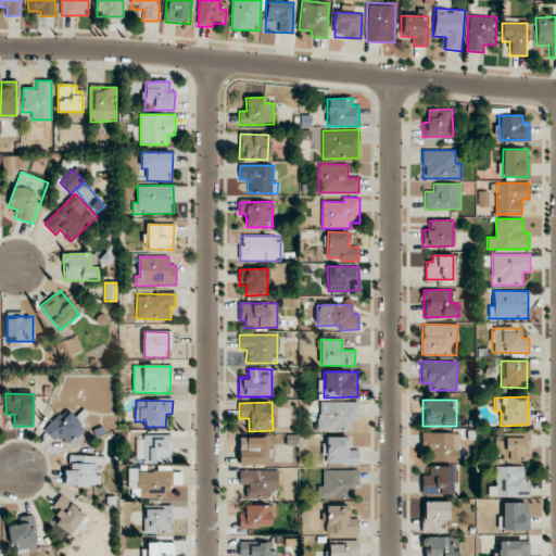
[(358,419),(358,402),(319,402),(318,431),(351,431),(351,419),(358,419)]
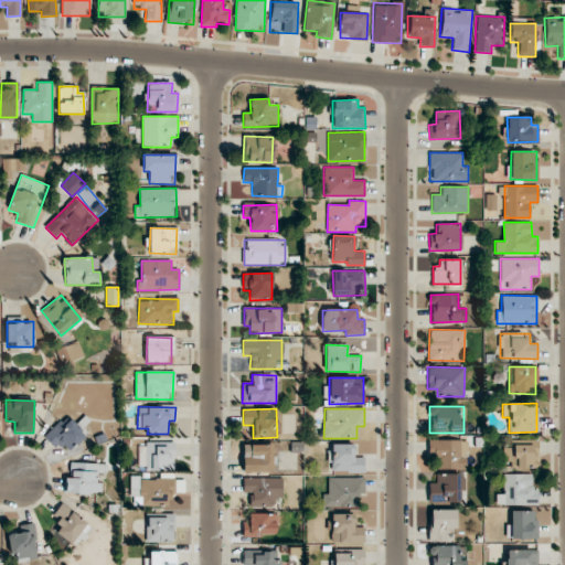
[(64,426),(60,422),(44,437),(55,448),(61,444),(68,451),(86,435),(72,419),(64,426)]
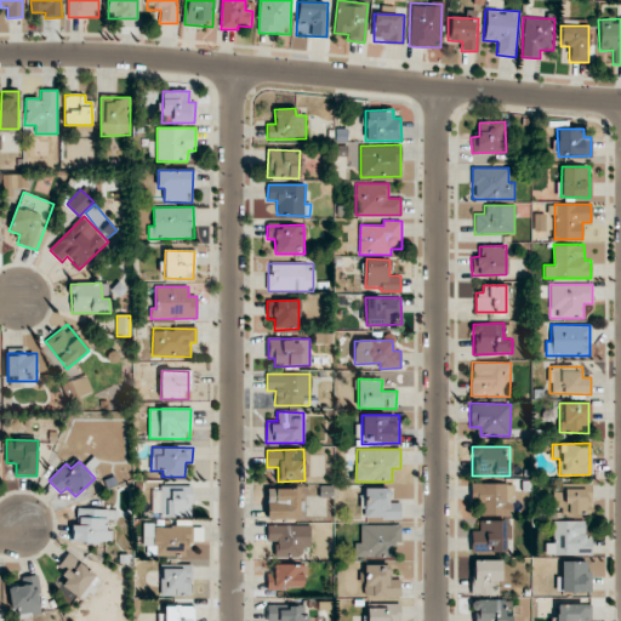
[(513,516),(513,483),(474,484),(476,516),(513,516)]
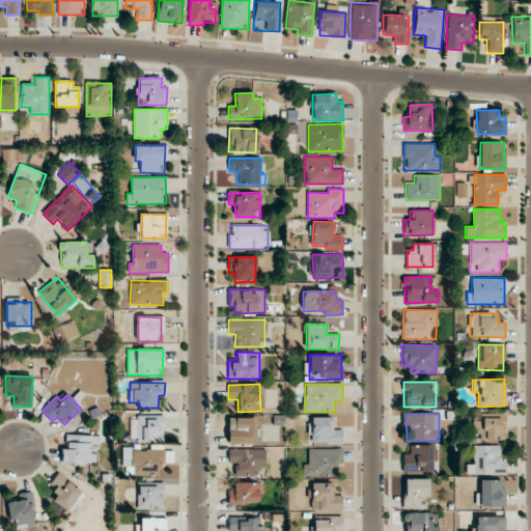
[(505,413),(477,414),(477,438),(505,438),(505,413)]
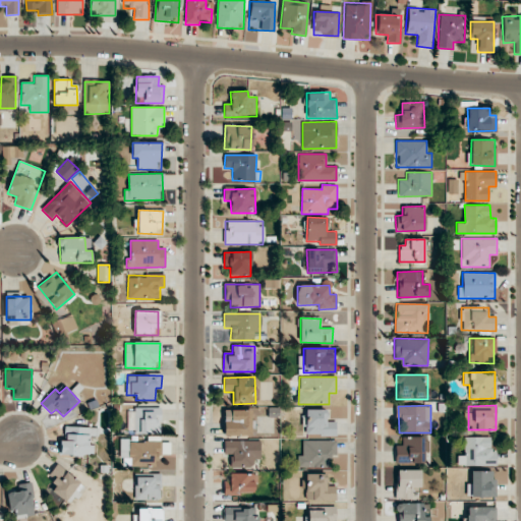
[(162,433),(161,408),(134,408),(134,433),(162,433)]
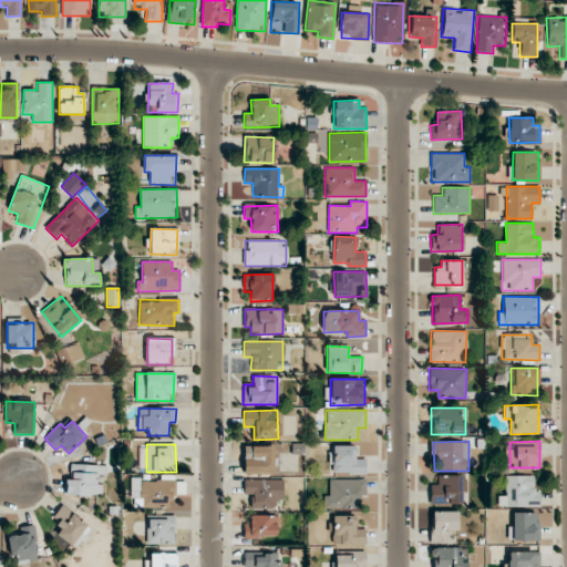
[(356,445),(331,446),(332,474),(366,473),(366,459),(356,459),(356,445)]
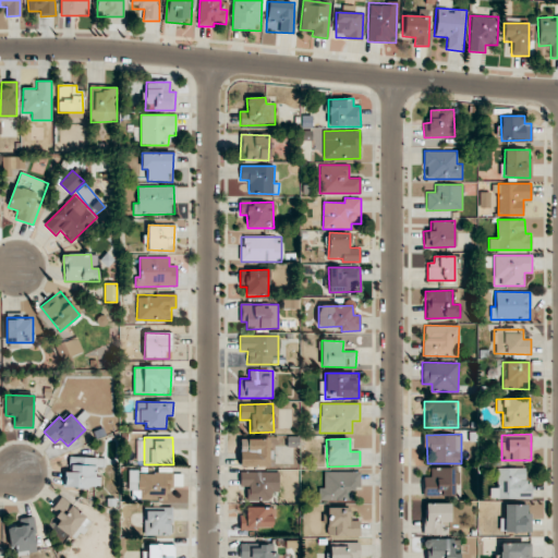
[(249,466),(270,465),(270,439),(240,440),(240,455),(249,455),(249,466)]
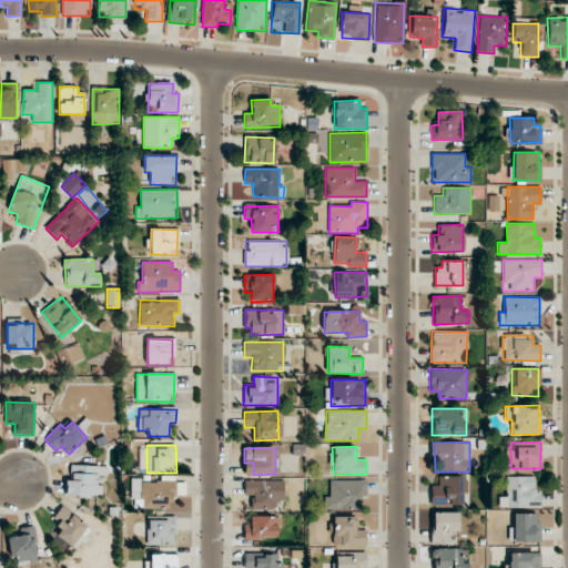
[(67,480),(66,496),(101,497),(102,476),(107,476),(107,466),(71,466),(71,480),(67,480)]
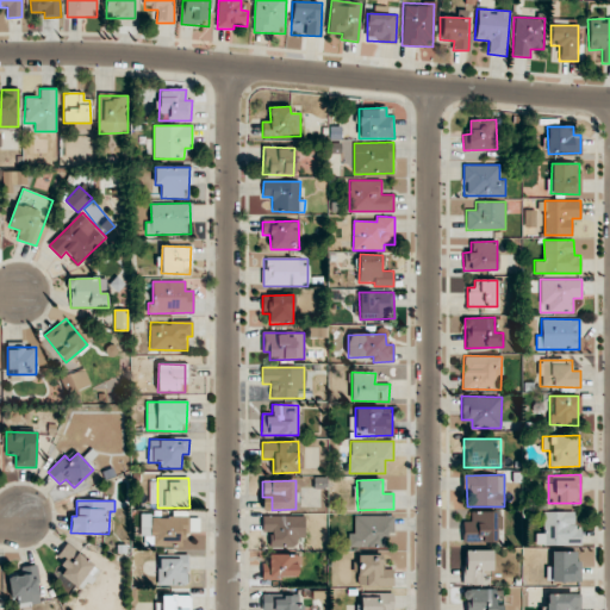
[(580,546),(580,527),(573,527),(574,511),(545,511),(543,533),(535,533),(535,545),(580,546)]
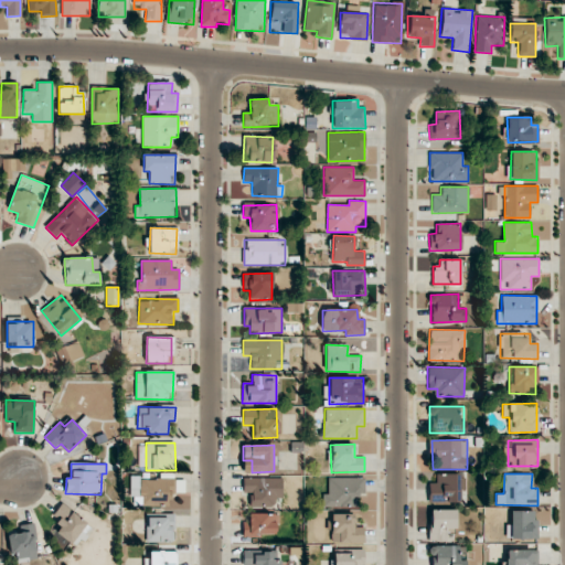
[(436,475),(436,482),(428,482),(428,502),(460,502),(460,488),(465,488),(465,475),(436,475)]
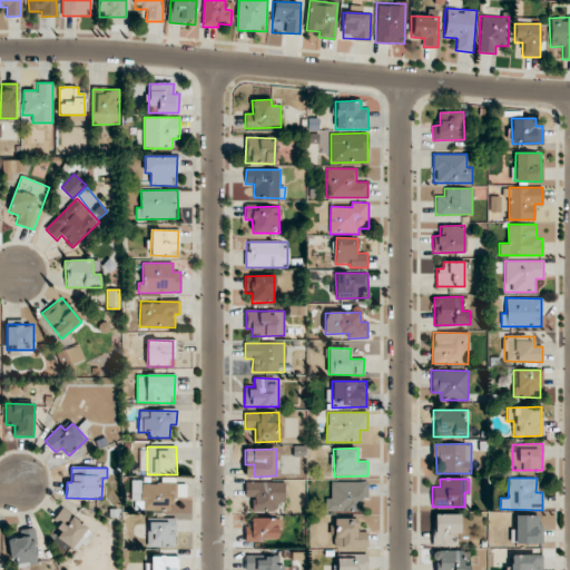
[(285,482),(245,483),(245,498),(253,497),(253,511),(276,511),(276,502),(285,502),(285,482)]
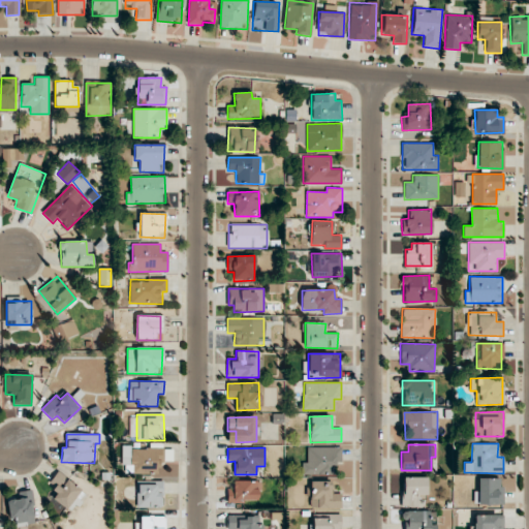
[(307,463),(303,463),(302,474),(335,474),(335,462),(341,462),(341,448),(307,447),(307,463)]
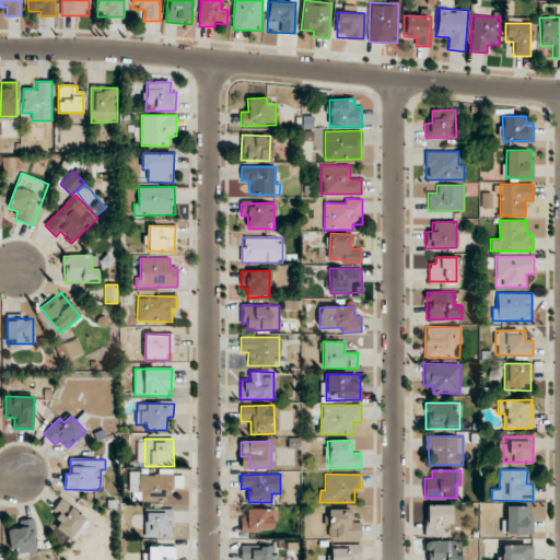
[(172,502),(171,475),(139,476),(140,502),(172,502)]
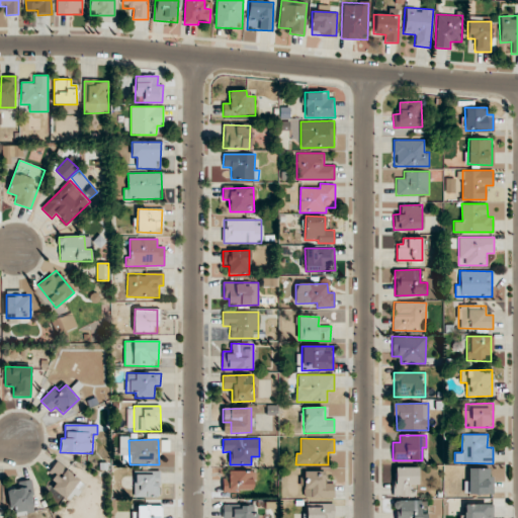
[(82,482),(57,461),(48,475),(57,482),(52,488),(67,501),(82,482)]
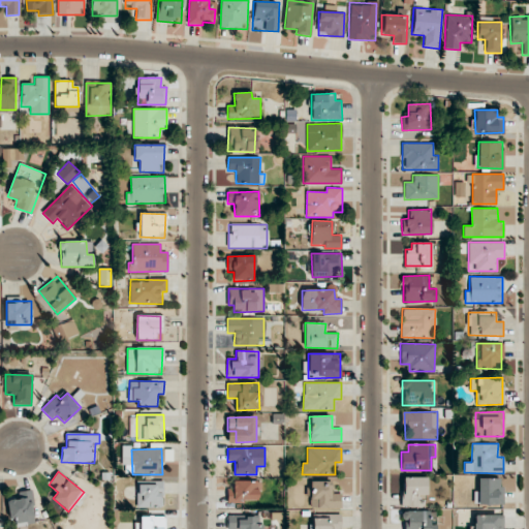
[(427,476),(401,477),(402,506),(417,506),(417,495),(427,494),(427,476)]
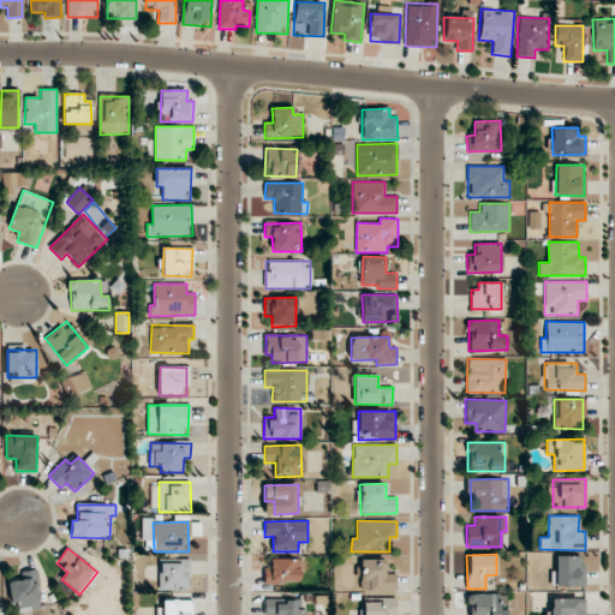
[(580,555),(555,556),(555,569),(550,569),(550,586),(585,586),(585,565),(580,565),(580,555)]
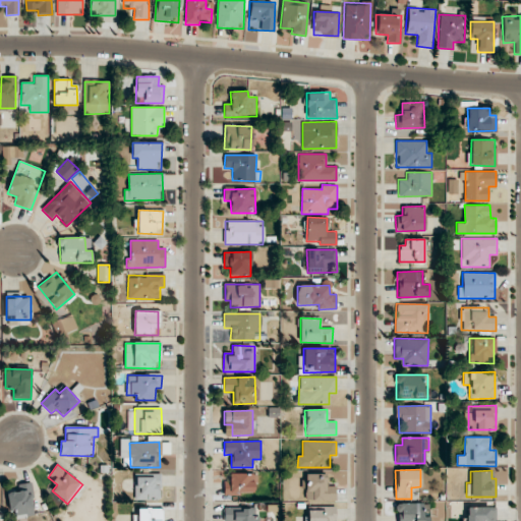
[(336,500),(336,485),(328,486),(328,473),(305,474),(305,501),(336,500)]
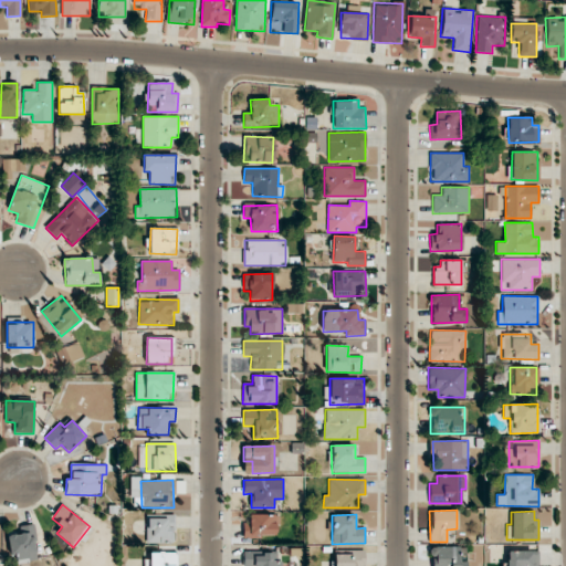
[(147,543),(175,543),(174,515),(146,515),(147,543)]
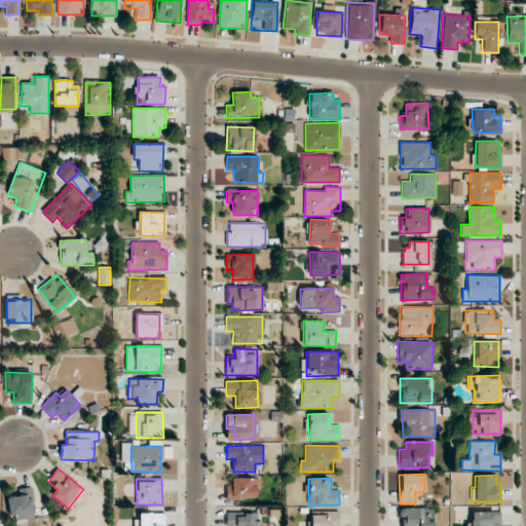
[(226,487),(226,498),(259,498),(258,479),(231,479),(232,487),(226,487)]
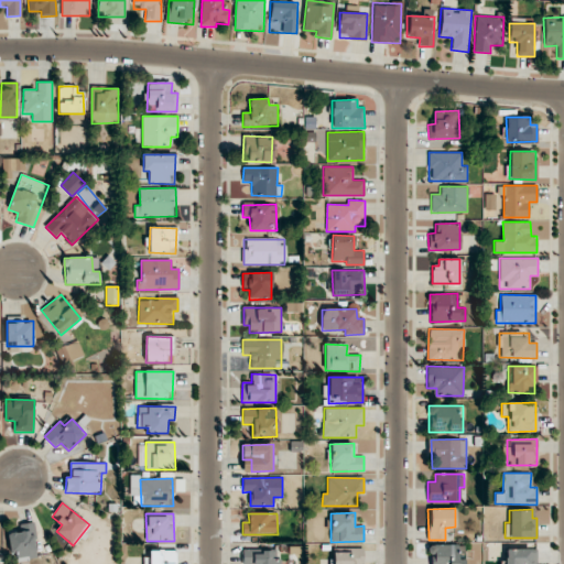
[(20,532),(7,533),(10,553),(17,552),(18,562),(39,559),(33,522),(19,524),(20,532)]
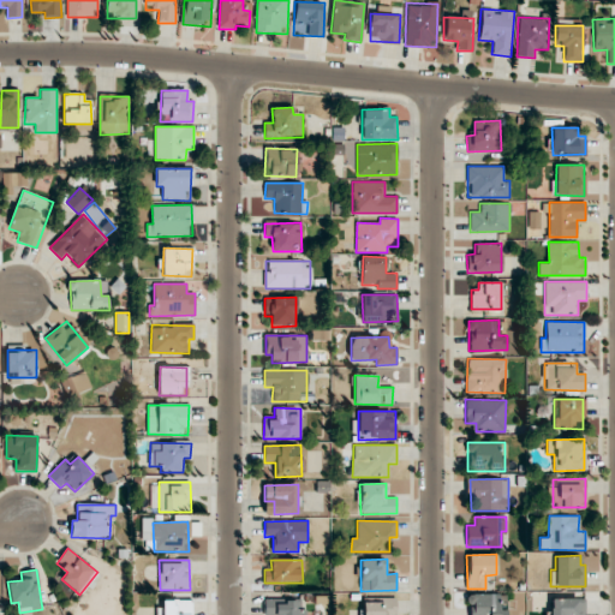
[(506,614),(507,593),(469,593),(469,614),(506,614)]
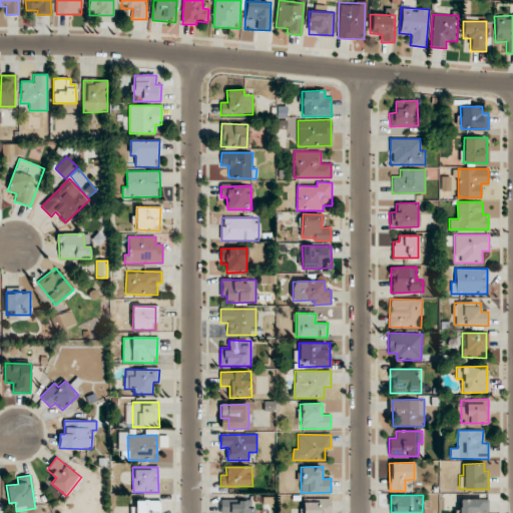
[(330,512),(330,499),(318,499),(318,502),(303,503),(303,512),(330,512)]
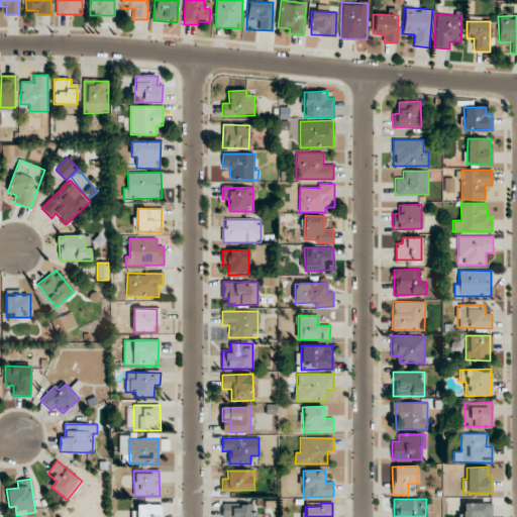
[(492,516),(492,503),(462,503),(462,516),(492,516)]
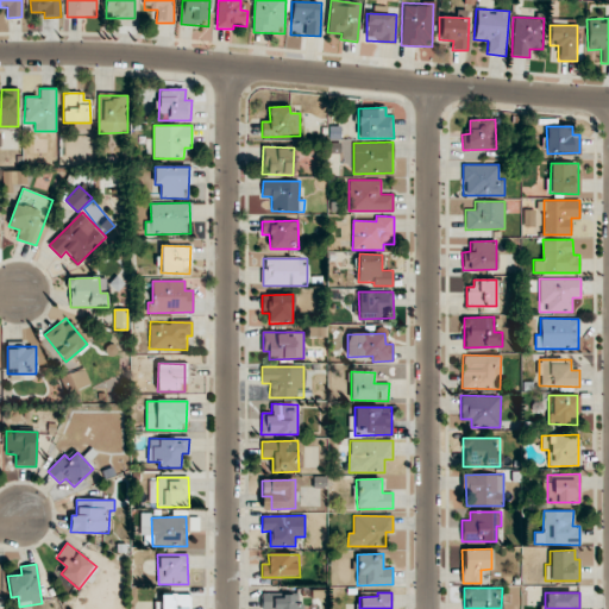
[(300,608),(300,594),(262,595),(262,608),(300,608)]
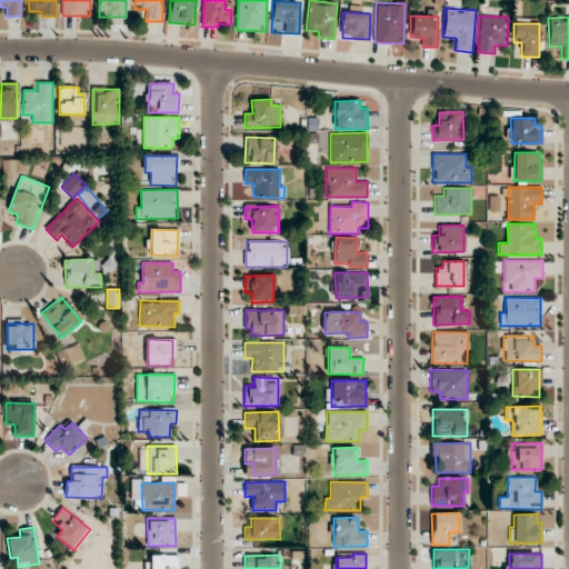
[(176,568),(176,556),(150,556),(150,568),(176,568)]
